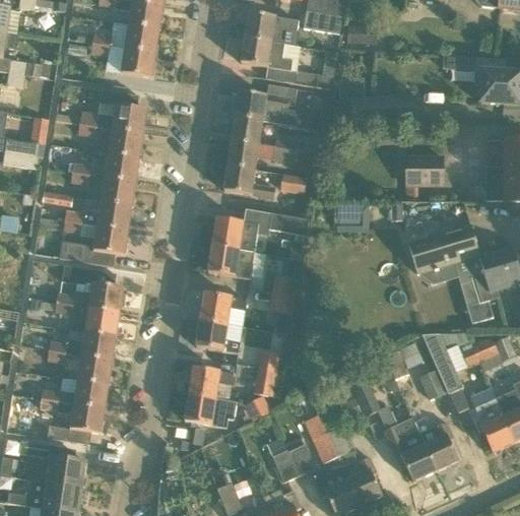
[(35,9),(37,0),(20,0),(19,7),(35,9)]
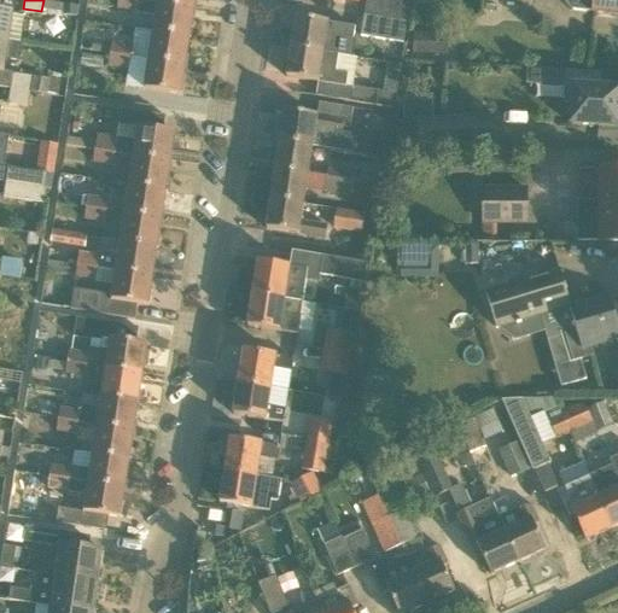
[(190,33),(194,5),(164,0),(118,0),(117,5),(136,7),(136,9),(157,12),(155,28),(190,33)]
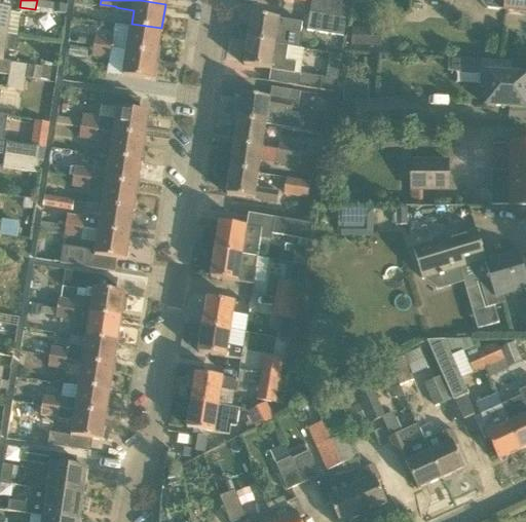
[(346,15),(348,0),(311,0),(310,9),(346,15)]
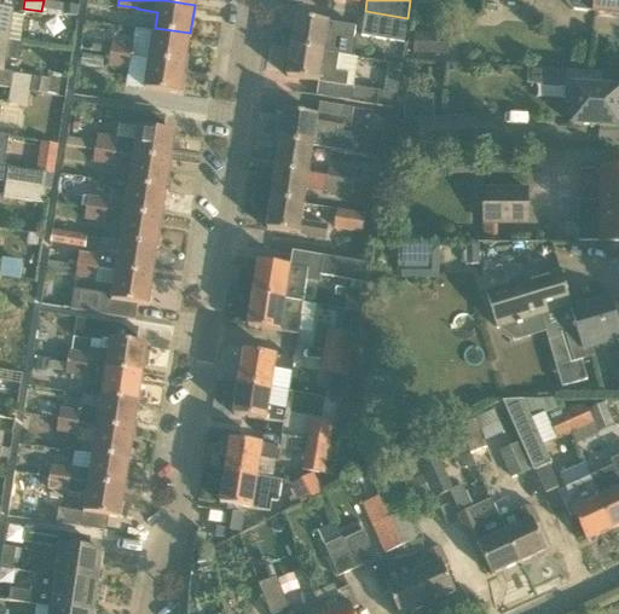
[(568,0),(572,5),(594,7),(594,9),(618,11),(618,0),(568,0)]
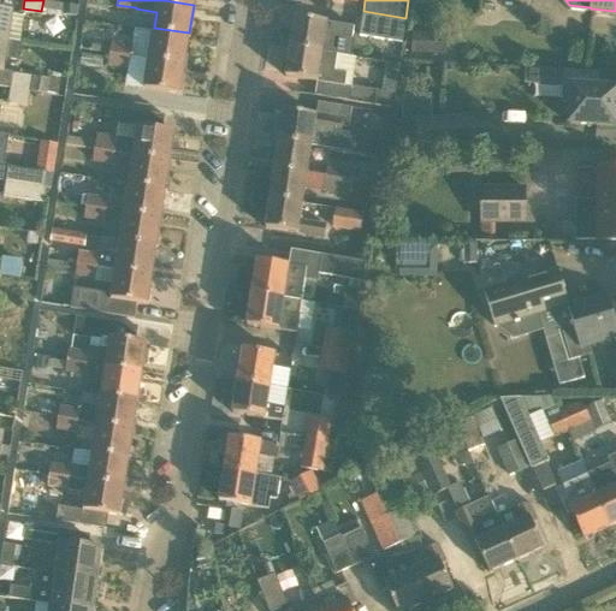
[(0,36),(9,37),(13,9),(0,5),(0,36)]
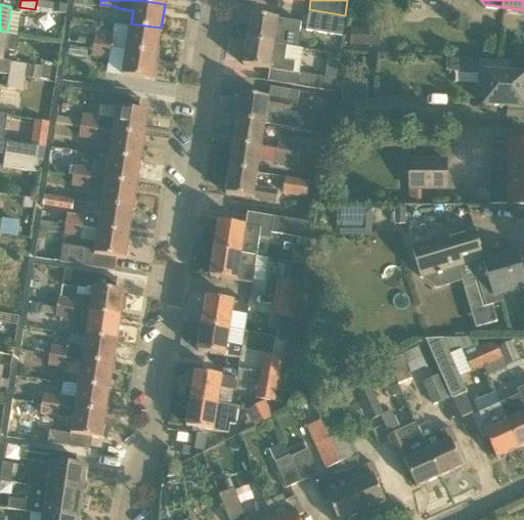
[(342,33),(345,15),(309,9),(306,27),(342,33)]
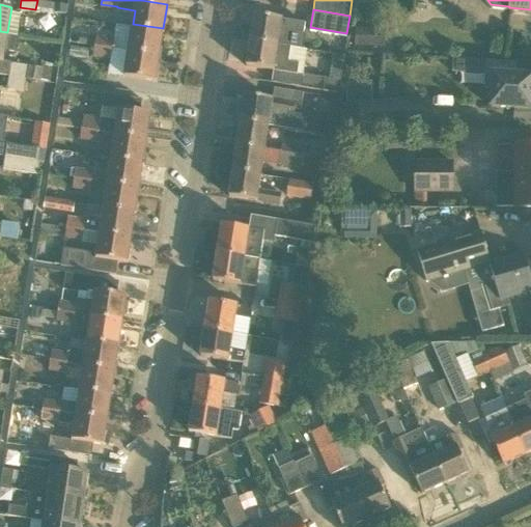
[(304,30),(305,19),(254,11),(250,37),(290,44),(292,28),(304,30)]
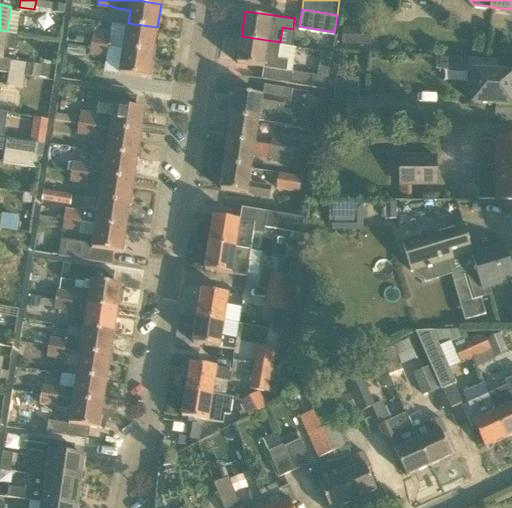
[(154,51),(157,27),(128,23),(124,47),(154,51)]
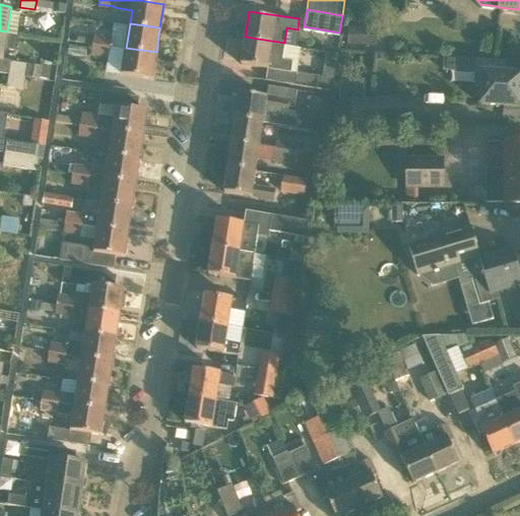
[(377,44),(378,25),(348,24),(347,42),(377,44)]
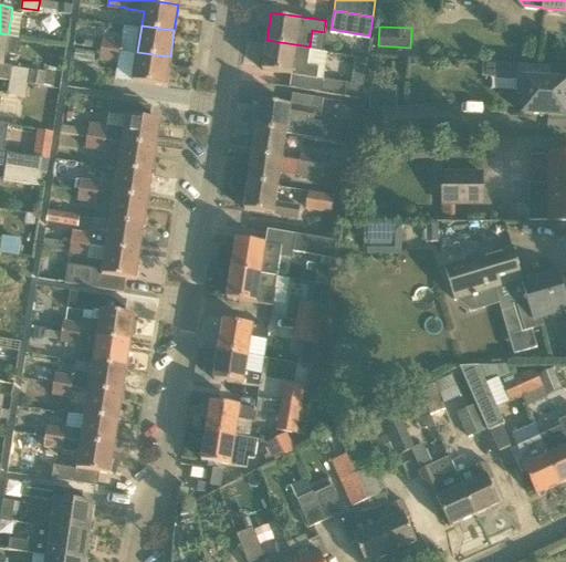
[(119,49),(121,38),(103,34),(101,45),(119,49)]
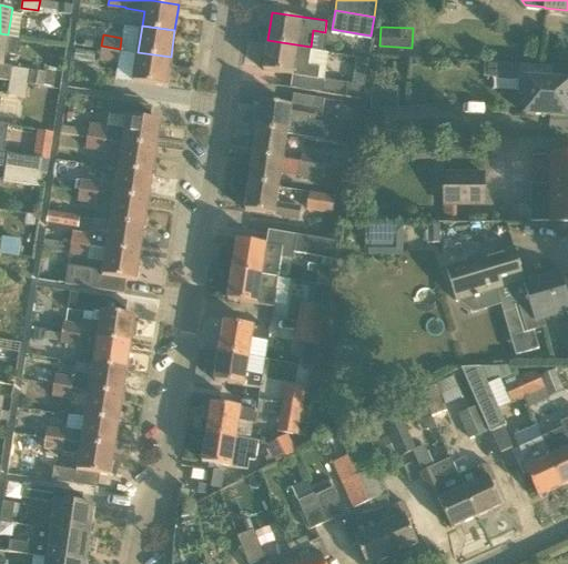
[(355,81),(324,77),(328,50),(311,47),(267,40),(263,67),(293,72),(291,84),(362,97),(364,82),(355,81)]
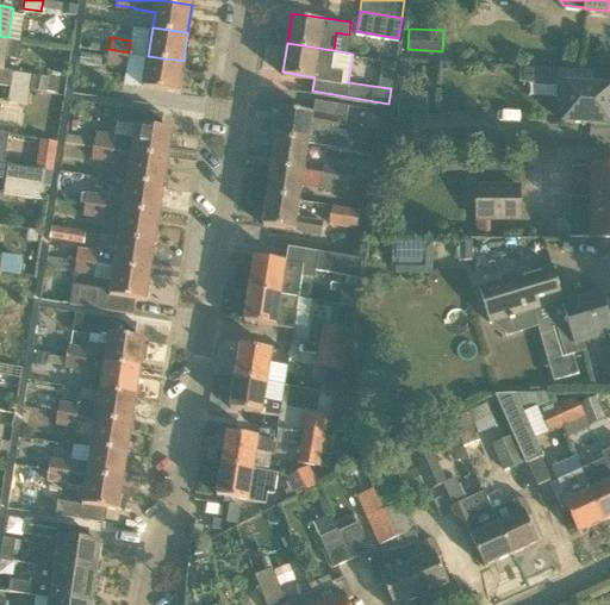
[(109,49),(107,61),(126,64),(129,52),(109,49)]
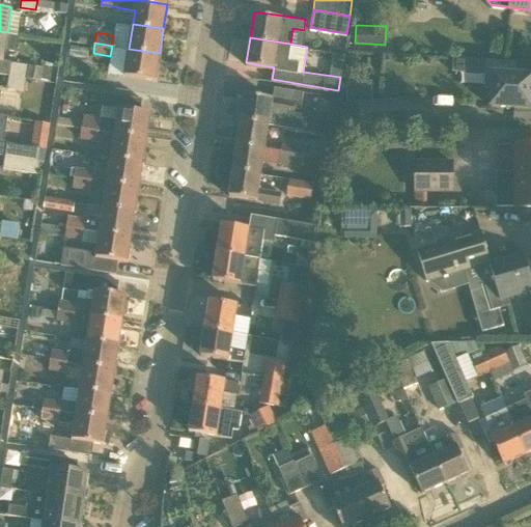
[(160,53),(129,49),(127,59),(124,74),(156,79),(160,53)]
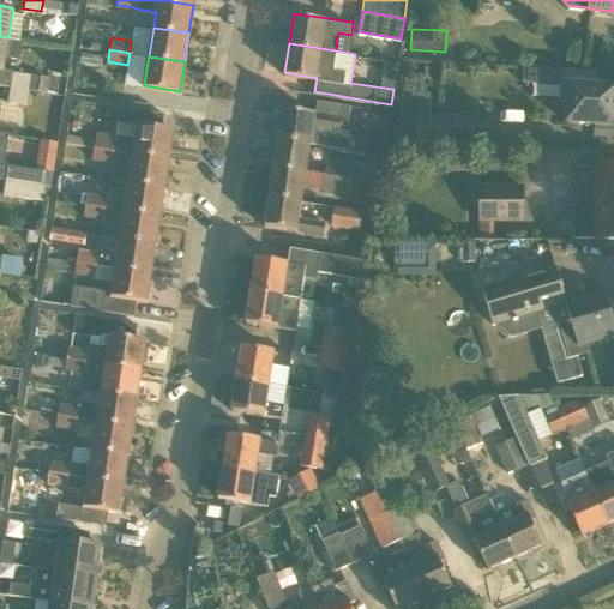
[(523,65),(523,79),(539,80),(540,66),(523,65)]
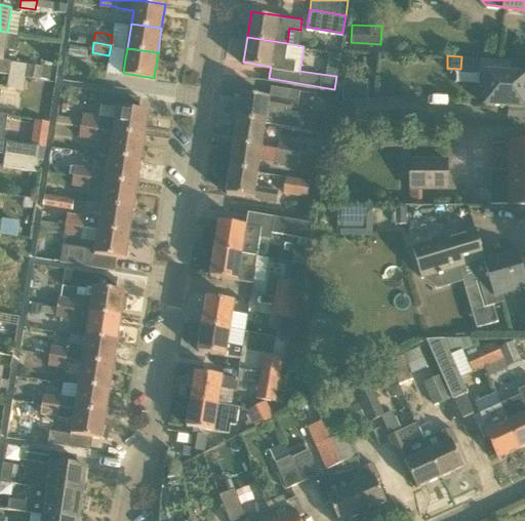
[(27,62),(11,59),(9,73),(25,75),(27,62)]
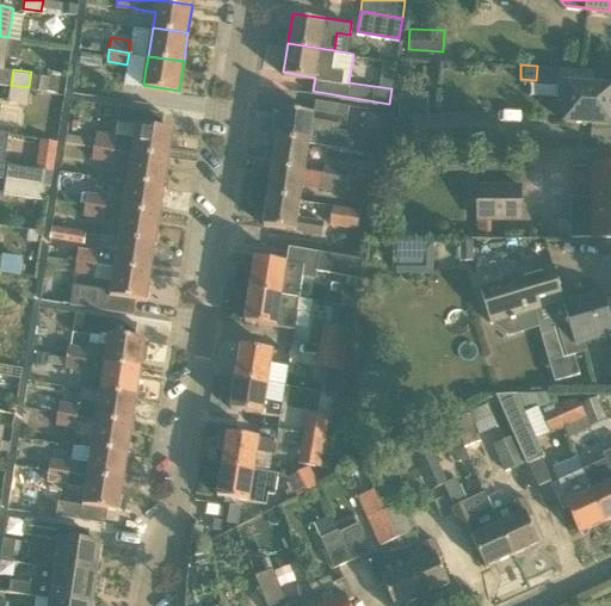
[(567,103),(566,122),(610,124),(610,86),(594,86),(596,72),(562,69),(560,101),(567,103)]
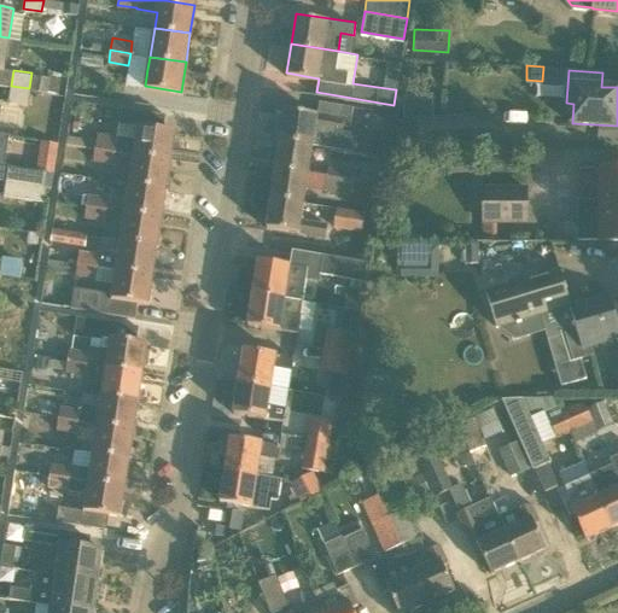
[(31,73),(29,88),(45,91),(47,91),(47,89),(48,88),(50,79),(50,76),(46,75),(31,73)]
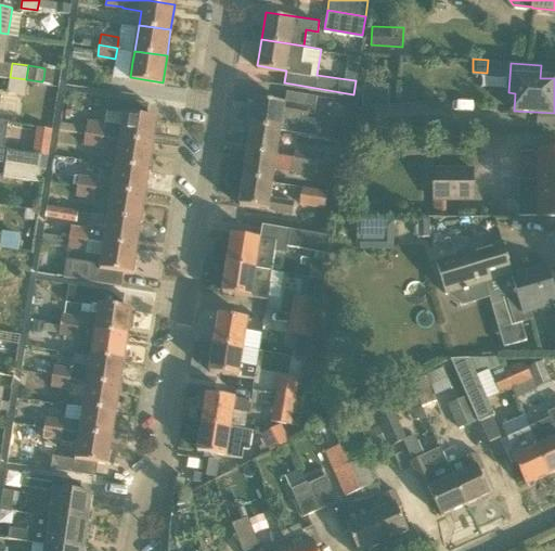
[(42,80),(42,81),(52,84),(52,81),(54,72),(54,69),(44,68),(44,71),(43,79),(42,80)]
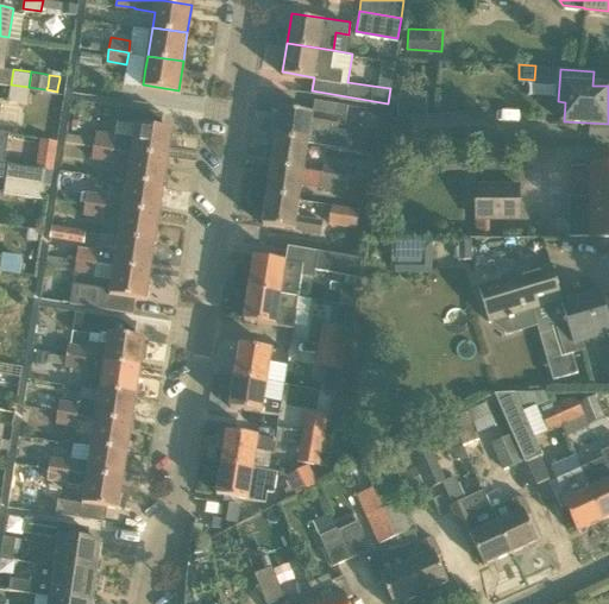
[(26,101),(29,87),(11,85),(8,99),(26,101)]
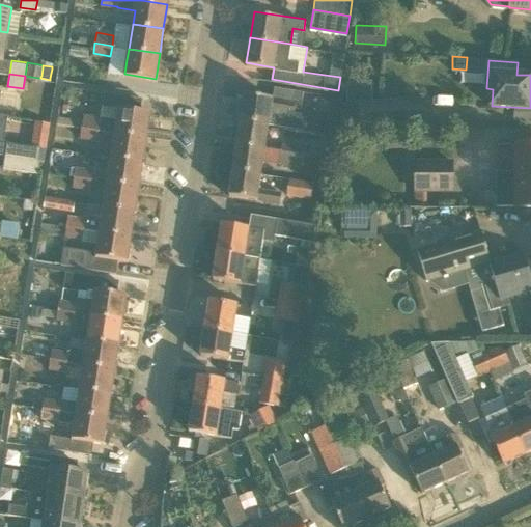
[(370,78),(346,79),(346,100),(359,99),(370,99),(370,78)]
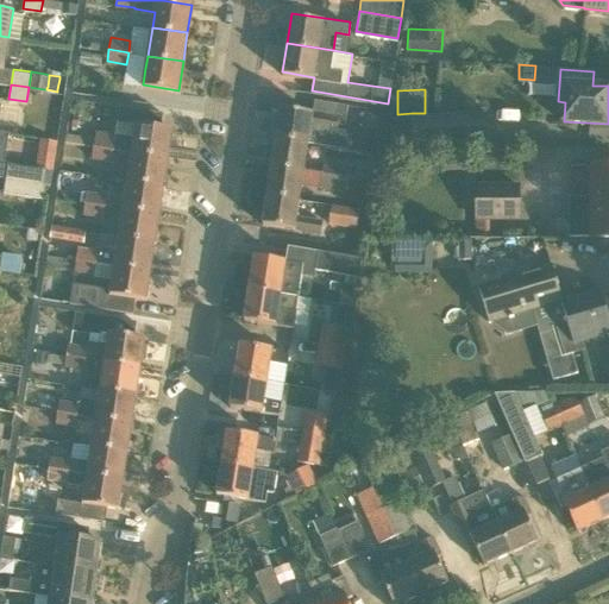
[(337,124),(344,125),(347,102),(314,98),(313,111),(281,106),(276,134),(307,140),(328,144),(331,126),(337,127),(337,124)]
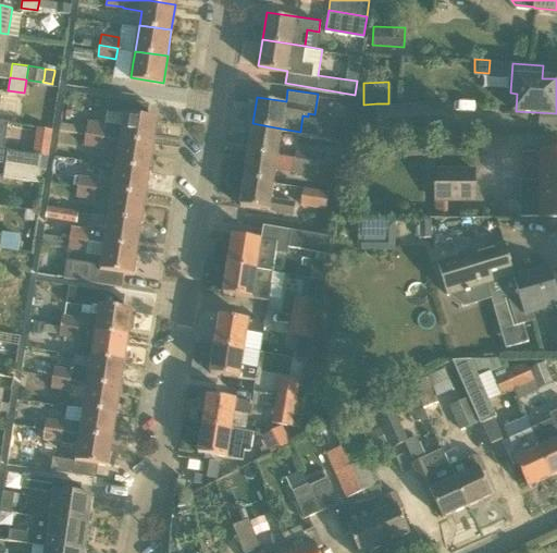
[(153,143),(158,117),(147,114),(149,100),(128,97),(110,95),(107,109),(125,111),(123,124),(104,122),(104,120),(88,118),(87,125),(61,121),(60,128),(86,133),(103,135),(121,138),(153,143)]
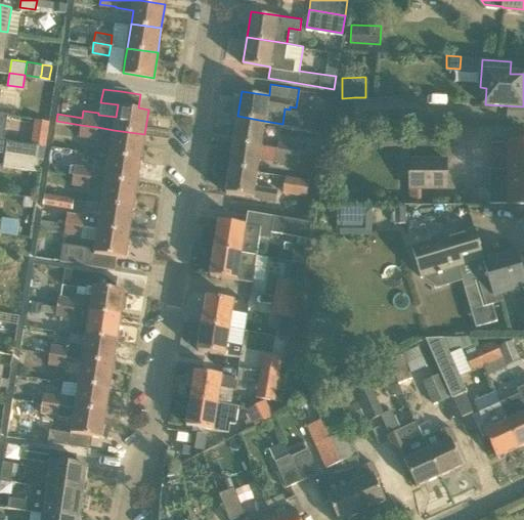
[(354,97),(355,122),(420,121),(419,96),(365,97),(354,97)]
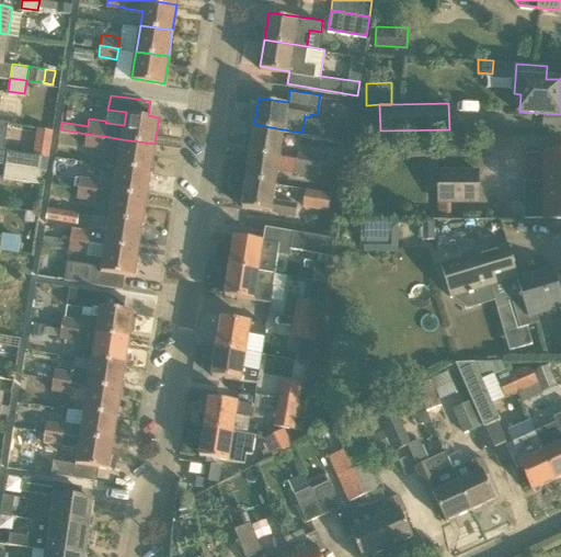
[(0,145),(6,147),(9,121),(0,118),(0,145)]
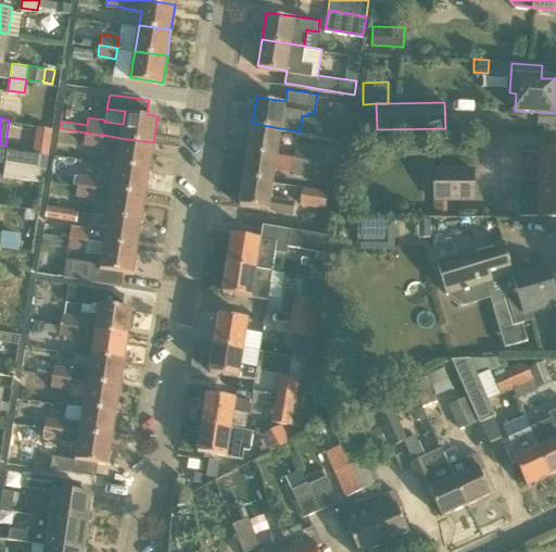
[(248,150),(277,154),(278,142),(280,128),(252,123),(248,150)]
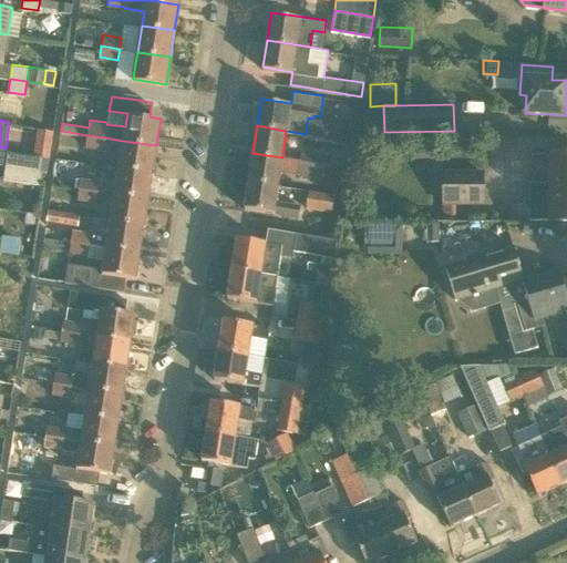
[(38,128),(35,141),(51,143),(53,130),(38,128)]
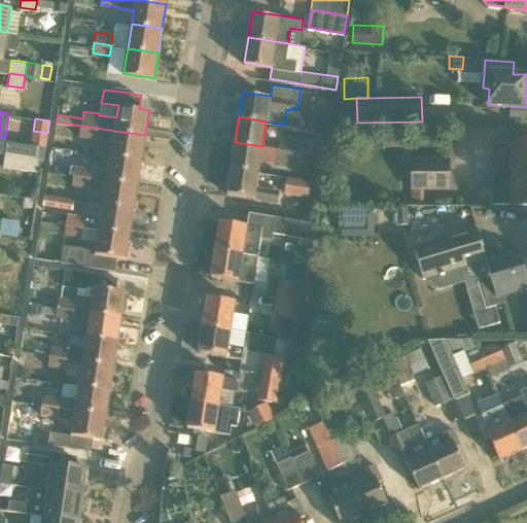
[(97,138),(98,128),(81,126),(79,136),(97,138)]
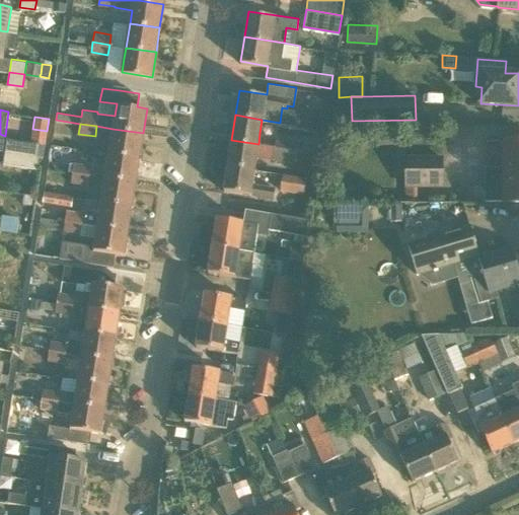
[(139,157),(143,133),(113,129),(109,152),(139,157)]
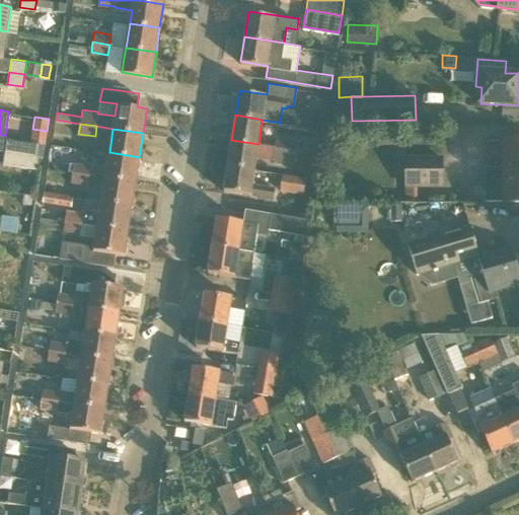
[(276,135),(275,146),(298,150),(299,142),(300,139),(276,135)]
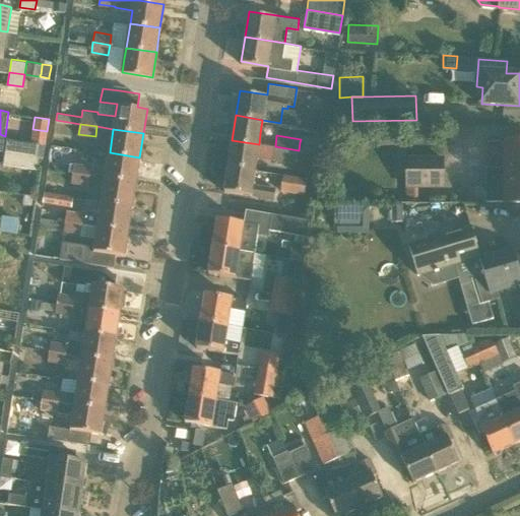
[(485,199),(494,199),(519,198),(519,137),(504,138),(503,166),(503,180),(485,180),(485,199)]
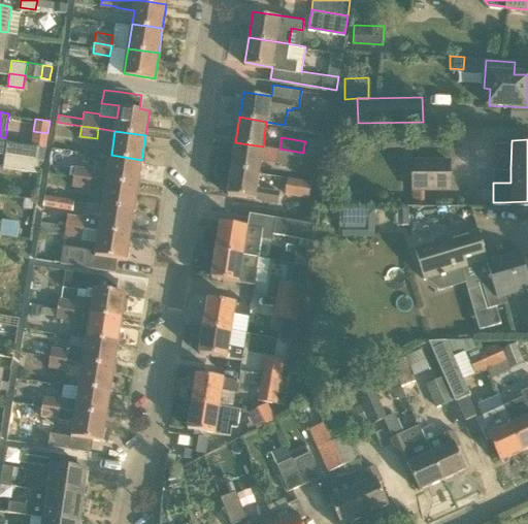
[(5,153),(38,158),(40,144),(6,140),(5,153)]
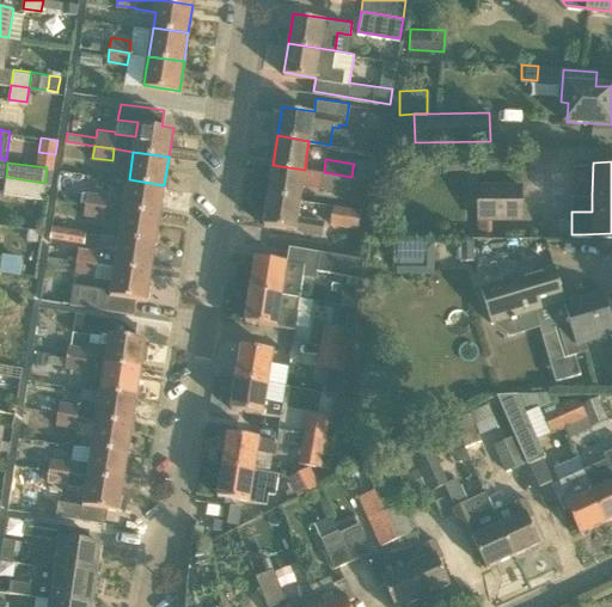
[(300,198),(305,170),(273,165),(268,194),(300,198)]
